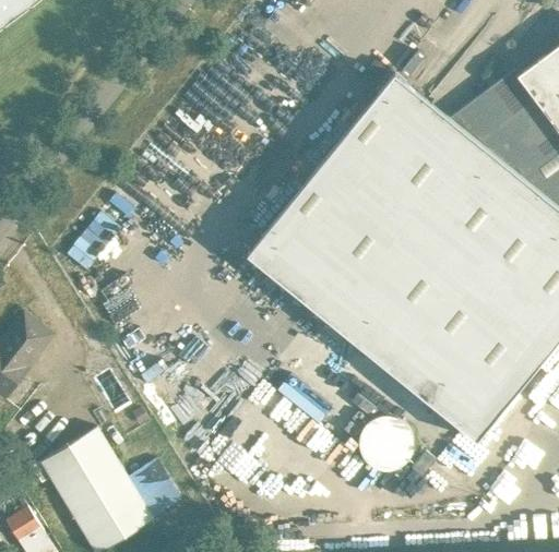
[(0,0),(0,32),(42,0),(0,0)]
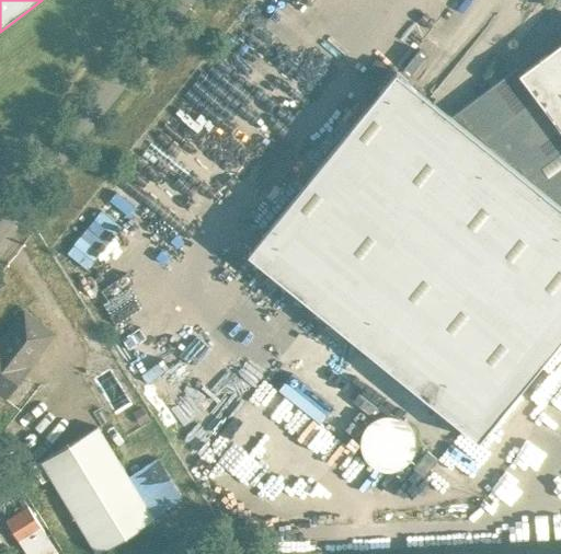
[(560,38),(450,122),(396,77),(248,260),(479,447),(560,345),(560,38)]
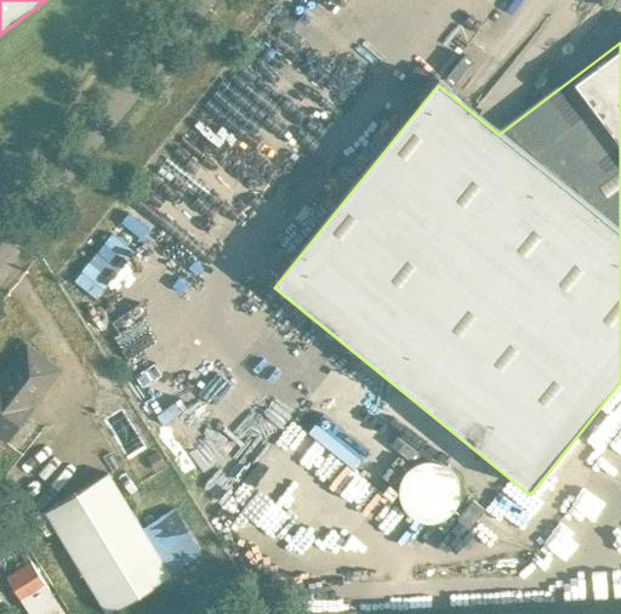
[(0,441),(7,447),(32,414),(60,377),(27,352),(0,385),(0,441)]
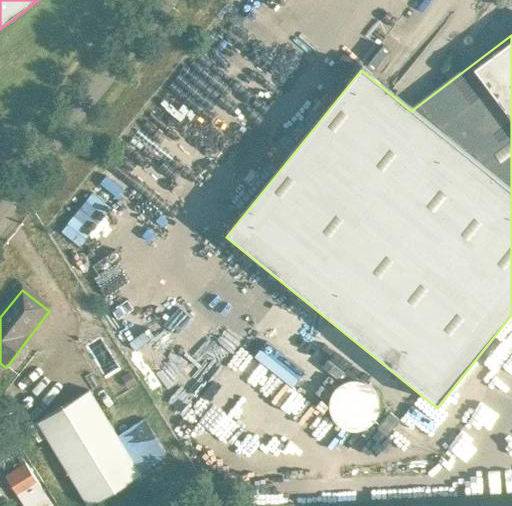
[(130,376),(123,380),(129,391),(137,386),(130,376)]
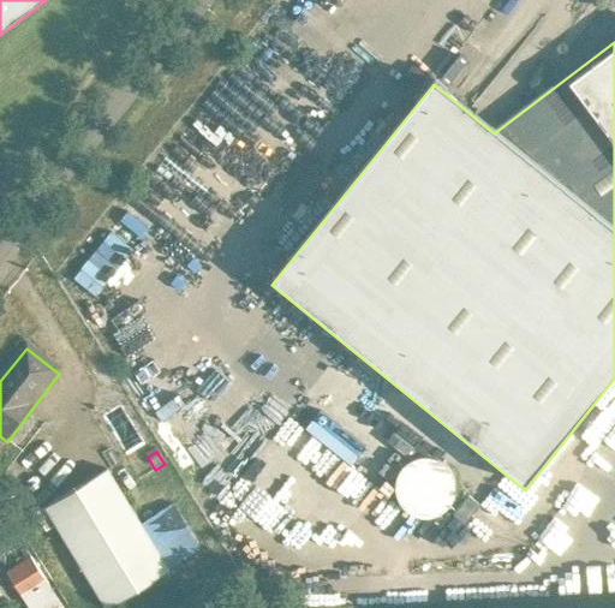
[(408,526),(458,505),(437,458),(388,480),(408,526)]
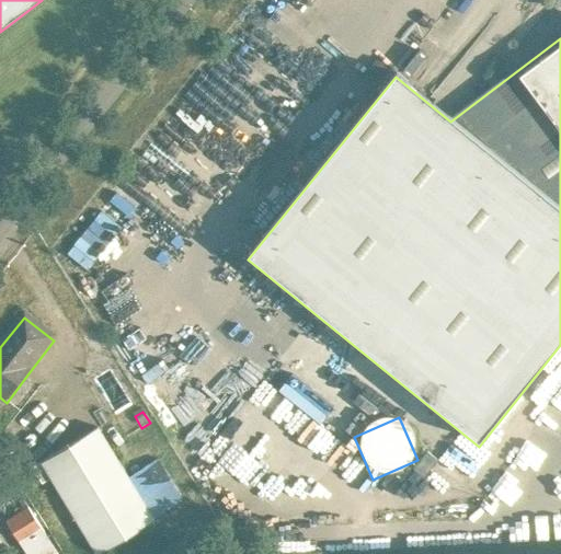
[(98,433),(41,466),(93,553),(109,553),(155,526),(153,524),(128,483),(98,433)]
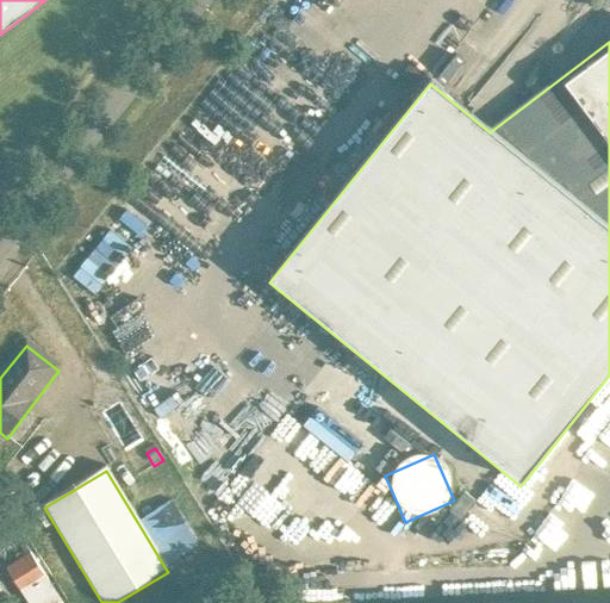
[(465,498),(448,516),(460,526),(475,507),(465,498)]
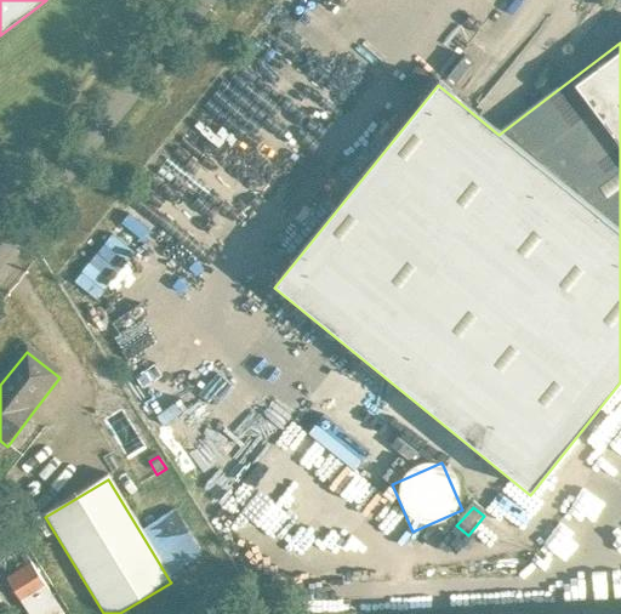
[(28,604),(33,613),(52,601),(30,567),(6,583),(22,608),(28,604)]
